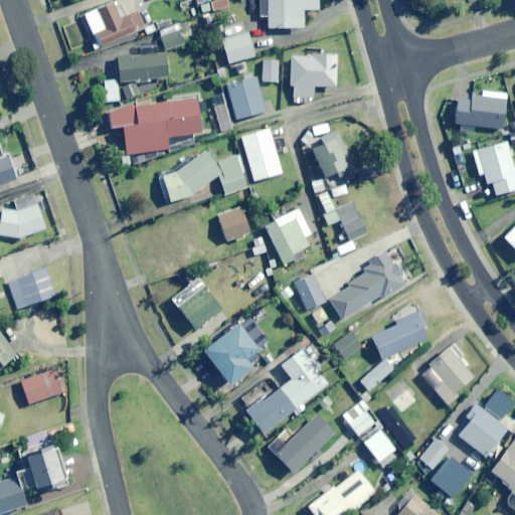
[(214,10),(228,7),(226,0),(216,0),(212,1),(214,10)]
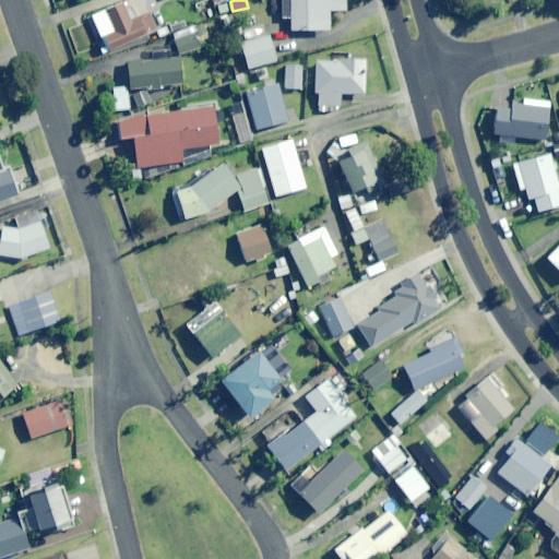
[(283,0),(283,19),(289,19),(289,30),(329,31),(329,10),(345,11),(345,0),(283,0)]
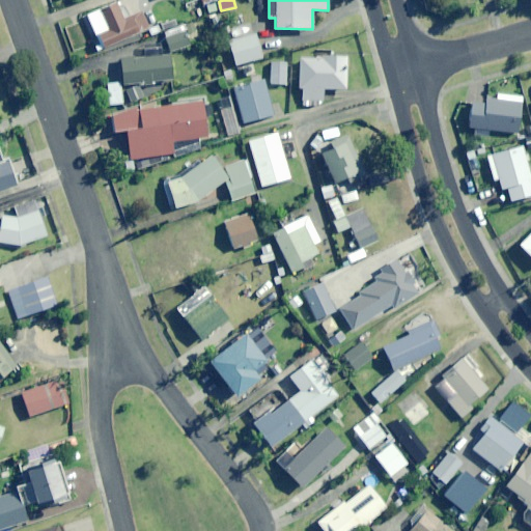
[(143,11),(124,19),(117,2),(87,15),(101,49),(149,29),(143,11)]
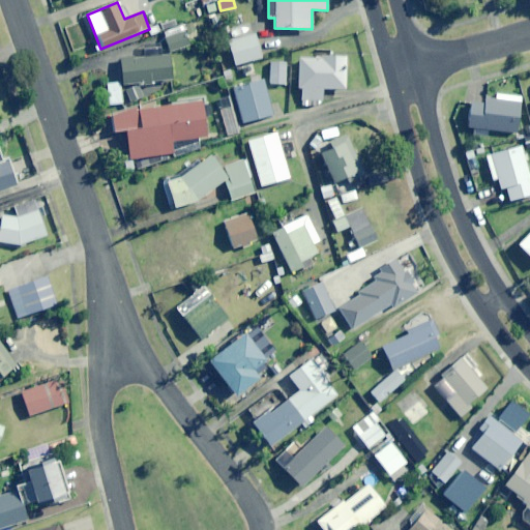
[(170,52),(190,46),(185,31),(165,38),(170,52)]
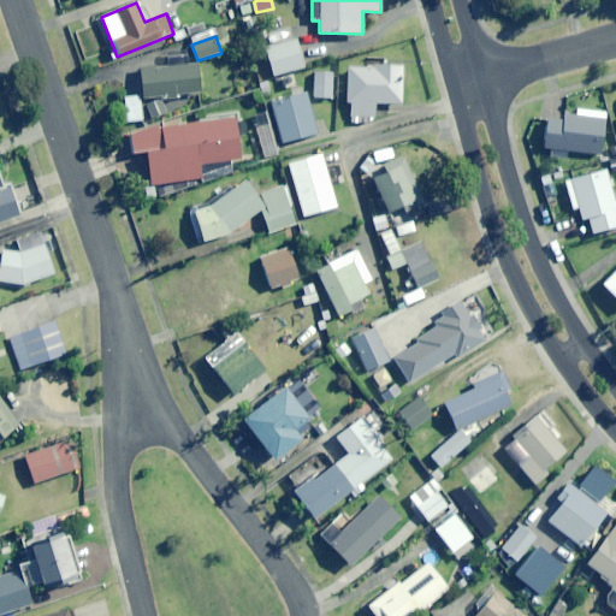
[(274,76),(304,66),(296,40),(266,48),(274,76)]
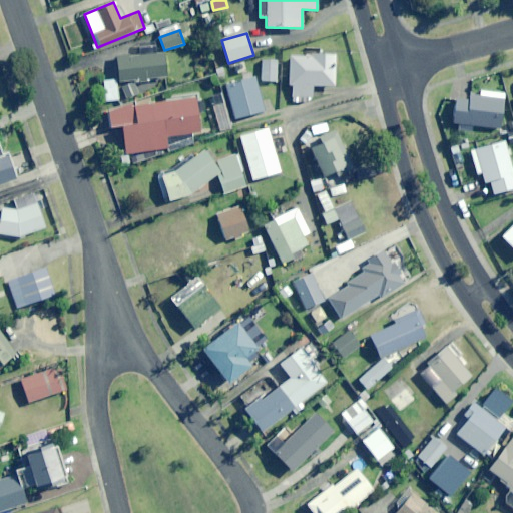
[(166,77),(164,53),(156,54),(155,42),(138,44),(139,56),(117,58),(119,82),(166,77)]
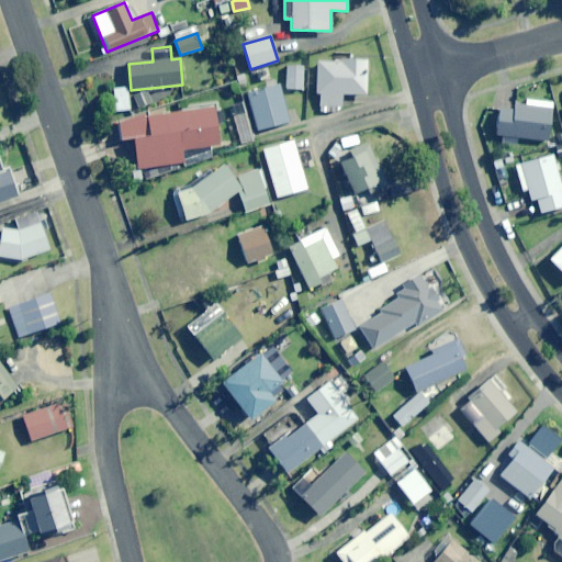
[(367,94),(367,59),(340,58),(340,62),(317,62),(317,93),(321,93),(321,105),(343,107),(343,94),(367,94)]
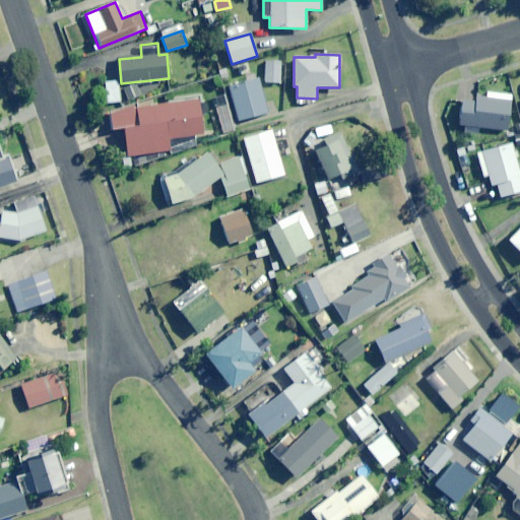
[(280,82),(280,60),(265,60),(266,82),(280,82)]
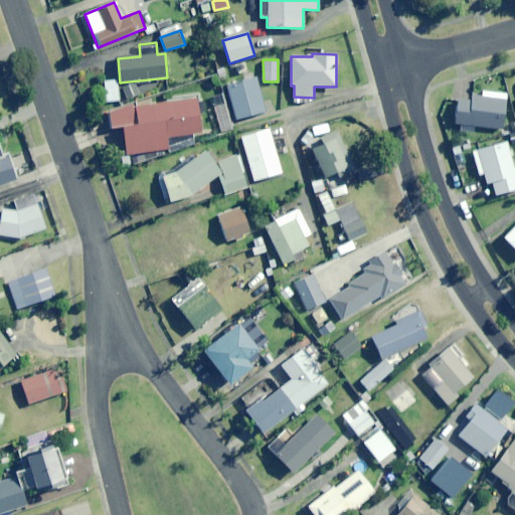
[(236,119),(266,112),(256,76),(227,84),(236,119)]
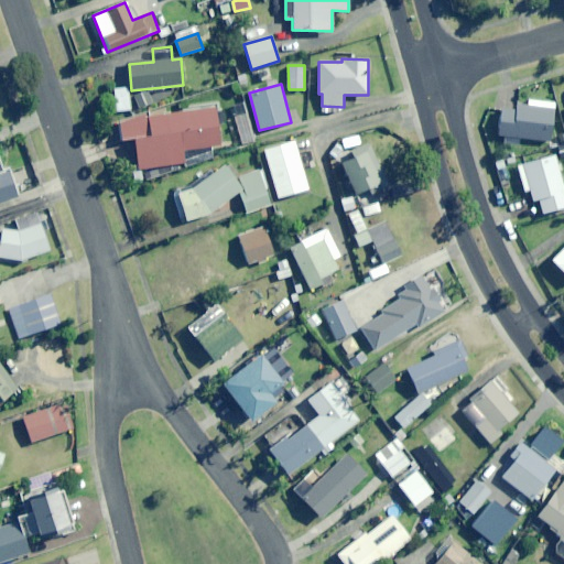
[(116,111),(130,110),(128,88),(114,89),(116,111)]
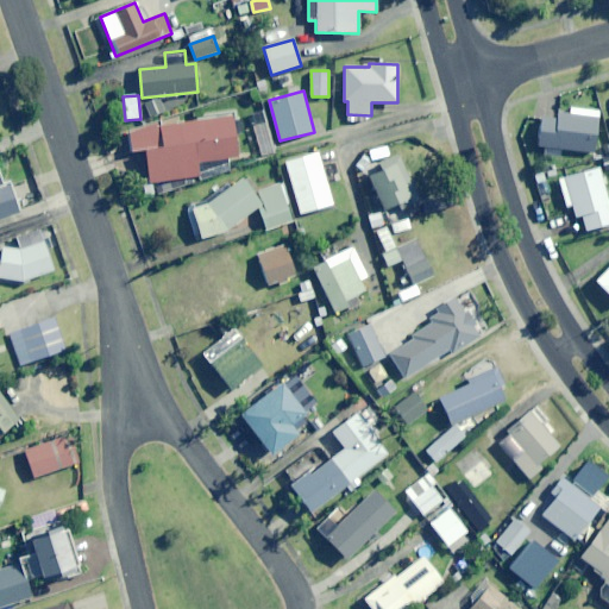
[(167,112),(162,98),(148,102),(152,117),(167,112)]
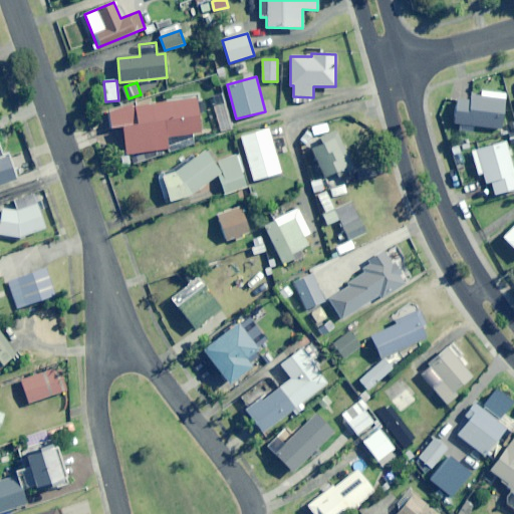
[(469,98),(457,97),(453,122),(502,129),(506,97),(470,93),(469,98)]
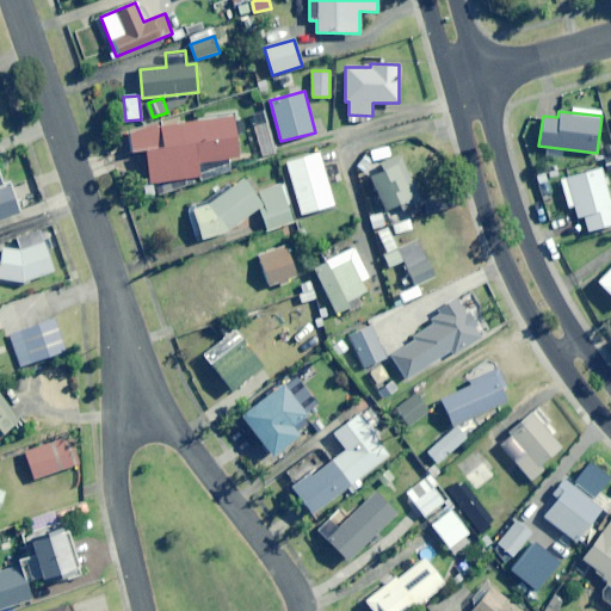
[(229,159),(239,156),(234,117),(130,130),(133,152),(146,150),(150,183),(230,172),(229,159)]
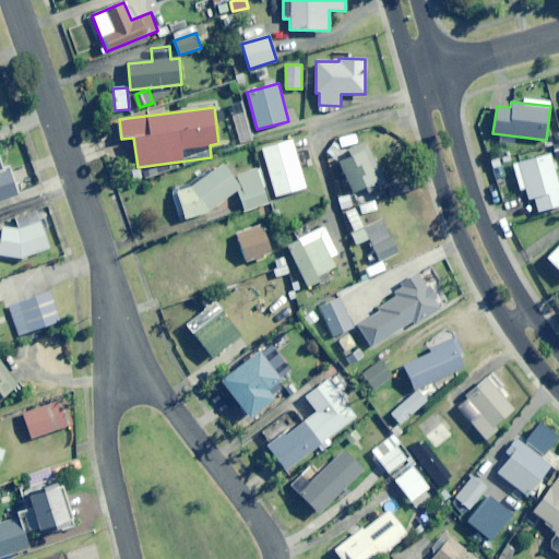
[(262,147),(276,197),(306,188),(300,168),(308,166),(302,150),(296,152),(292,139),(262,147)]
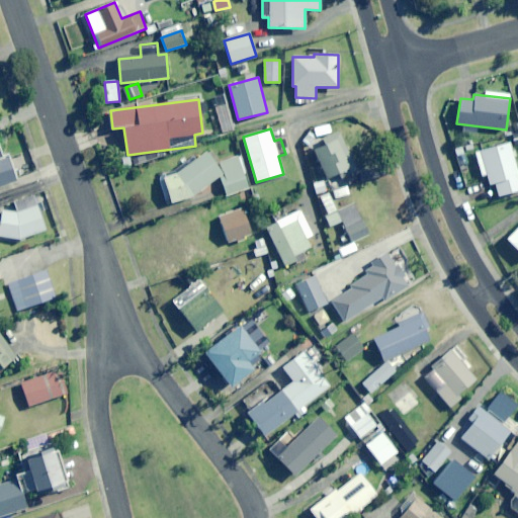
[(345,176),(357,170),(341,136),(314,149),(328,178),(342,172),(345,176)]
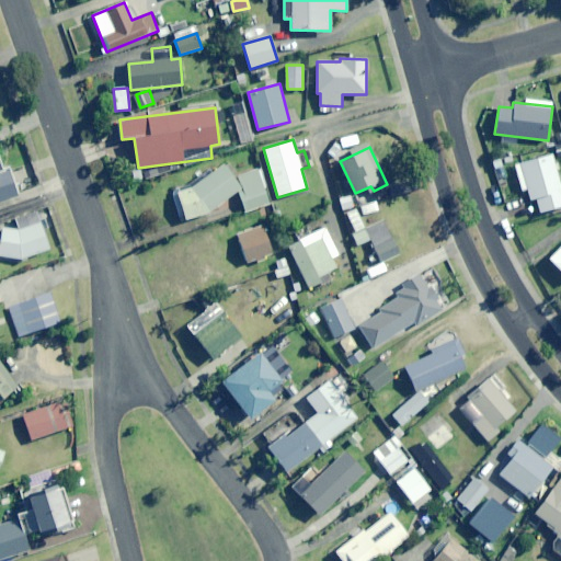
[(560,205),(560,184),(551,153),(518,162),(530,199),(536,197),(540,212),(560,205)]
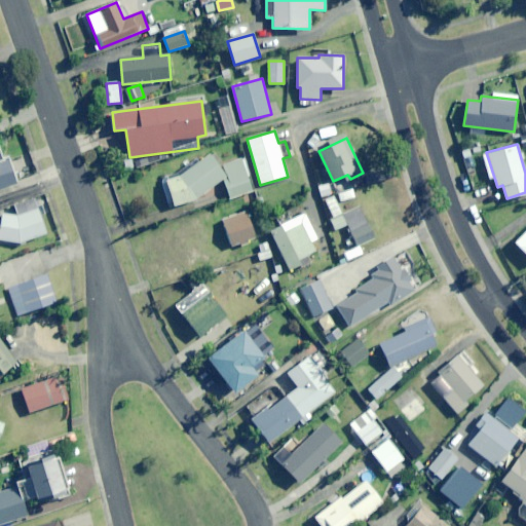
[(7,156),(3,158),(0,148),(0,189),(16,184),(7,156)]
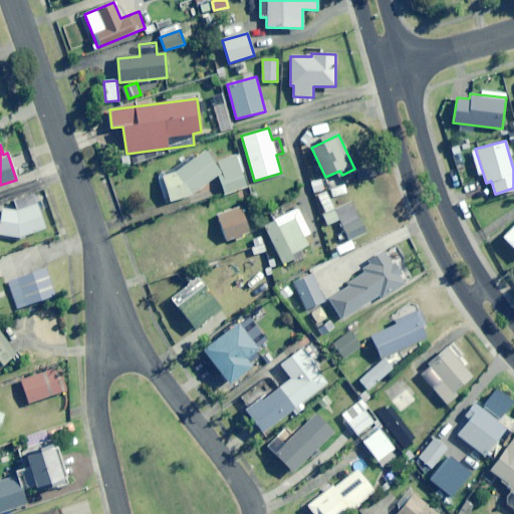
[(212,152),(156,175),(168,203),(192,196),(203,188),(218,175),(225,195),(247,186),(234,155),(220,161),(212,152)]
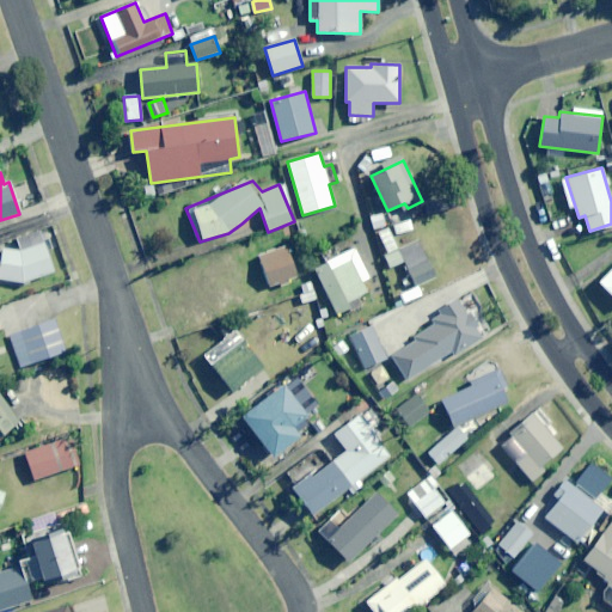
[(420,240),(397,251),(389,228),(377,233),(390,267),(404,261),(416,287),(436,277),(420,240)]
